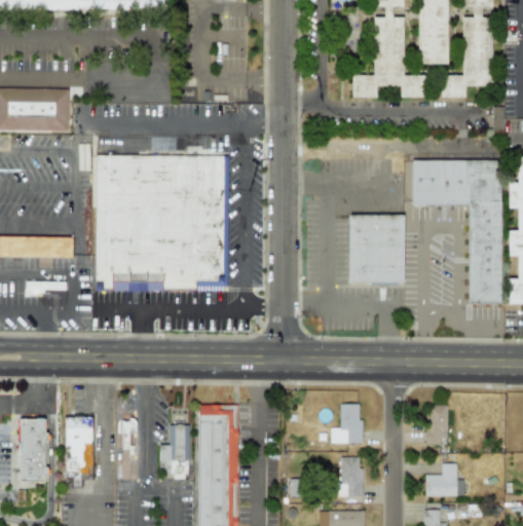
[(0,0),(0,9),(171,9),(171,0),(0,0)]
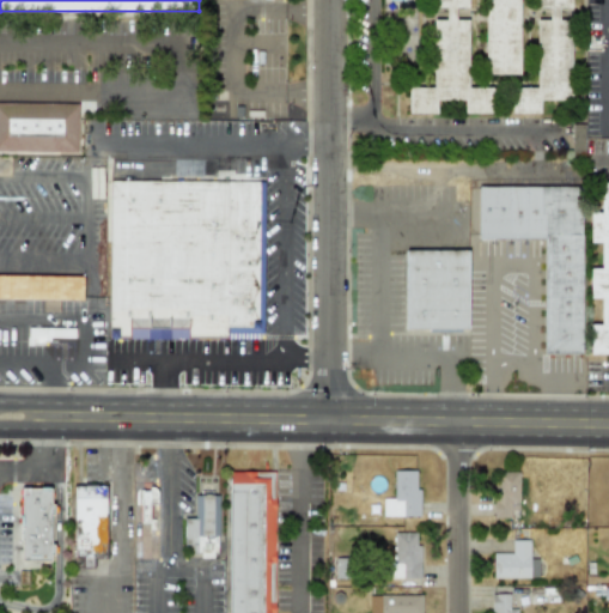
[(436,0),(437,6),(448,6),(448,19),(434,19),(436,86),(410,86),(410,113),(439,113),(439,99),(467,99),(467,113),(494,113),(494,86),(470,87),(470,19),(457,19),(457,7),(470,7),(470,0),(436,0)]
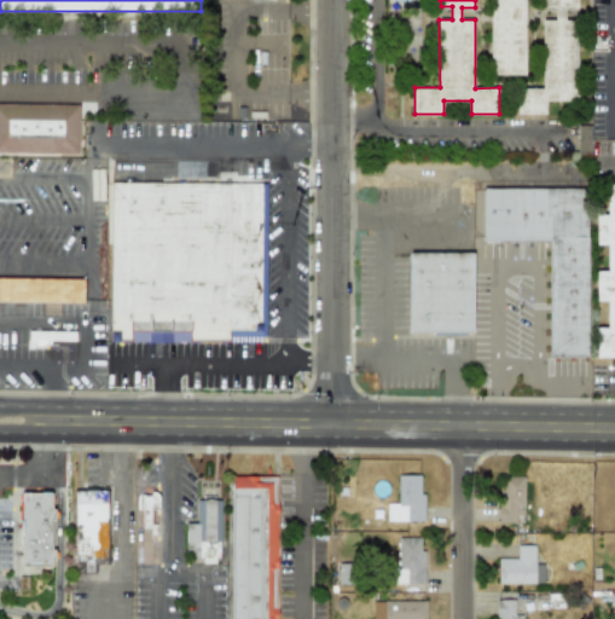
[(527,75),(527,0),(492,0),(492,74),(527,75)]
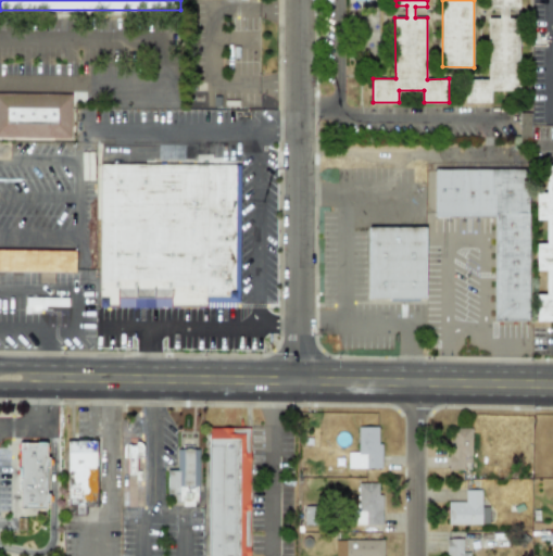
[(520,90),(520,17),(510,17),(510,7),(520,7),(520,0),(489,0),(489,7),(501,7),(501,17),(489,17),(489,79),(467,79),(467,103),(492,102),(492,90),(520,90)]
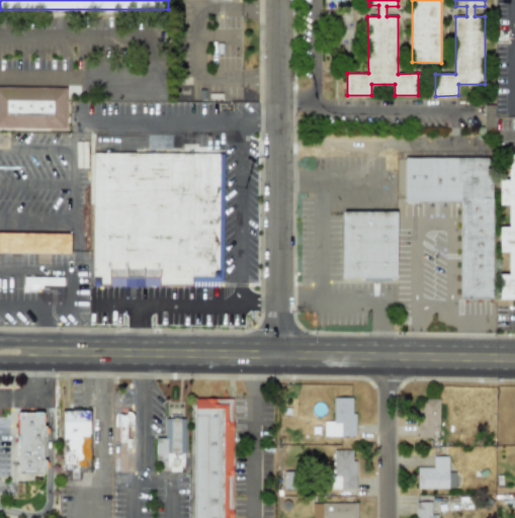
[(0,86),(0,127),(68,128),(68,87),(0,86)]
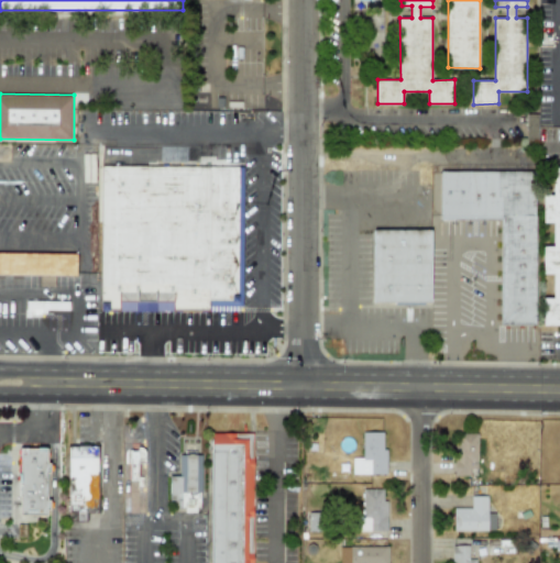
[(528,140),(538,140),(539,116),(529,114),(528,140)]
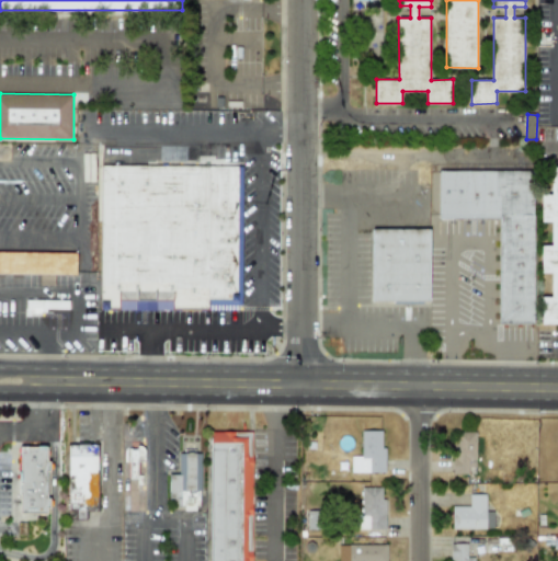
[(103,165),(102,309),(245,310),(246,167),(103,165)]
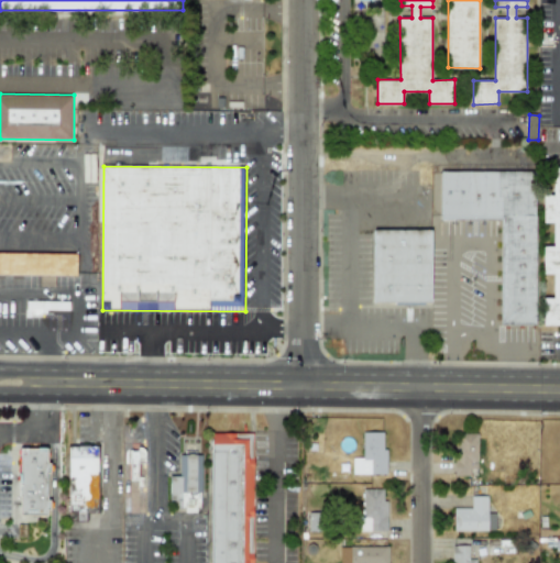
[(559,167),(556,168),(556,196),(545,196),(545,223),(555,223),(555,246),(545,246),(545,274),(555,274),(555,298),(545,298),(545,326),(559,326),(559,167)]
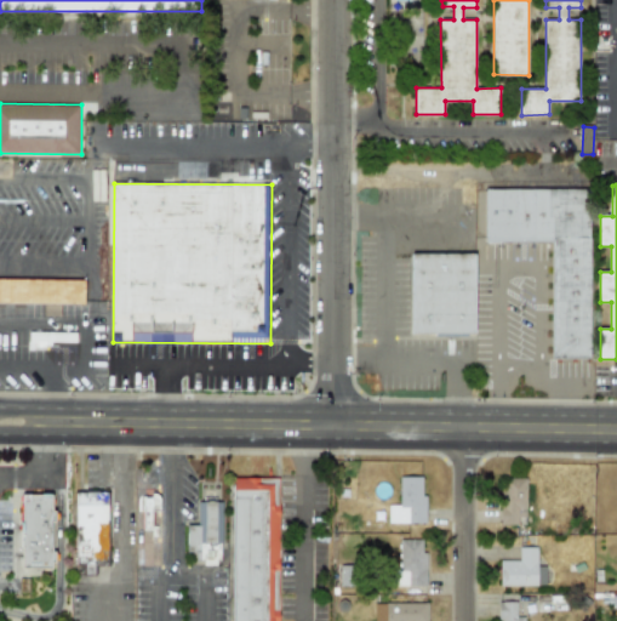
[(487,189),(487,243),(554,243),(554,357),(592,357),(592,189),(487,189)]
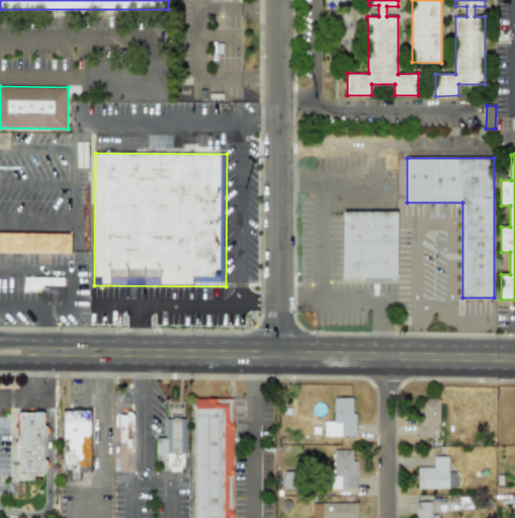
[(345,211),(346,278),(399,278),(399,210),(345,211)]
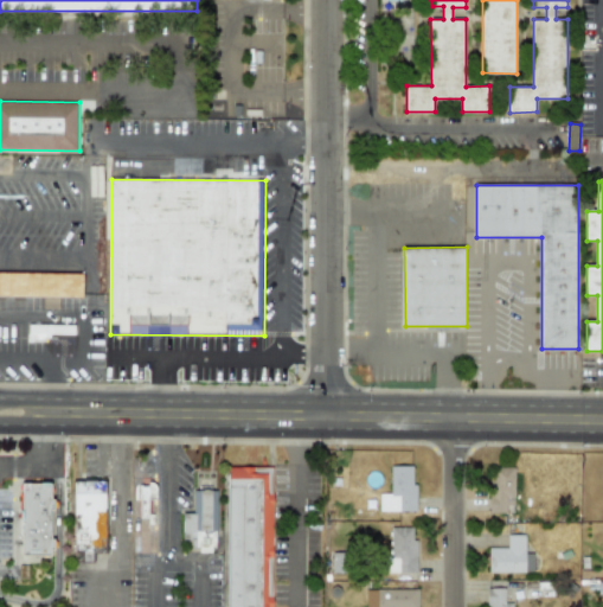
[(0,294),(46,295),(46,308),(61,308),(62,298),(85,298),(87,270),(0,269),(0,294)]
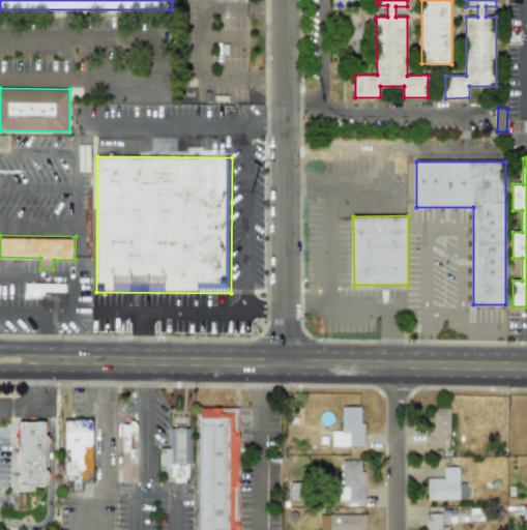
[(66,292),(66,284),(27,284),(27,292),(66,292)]
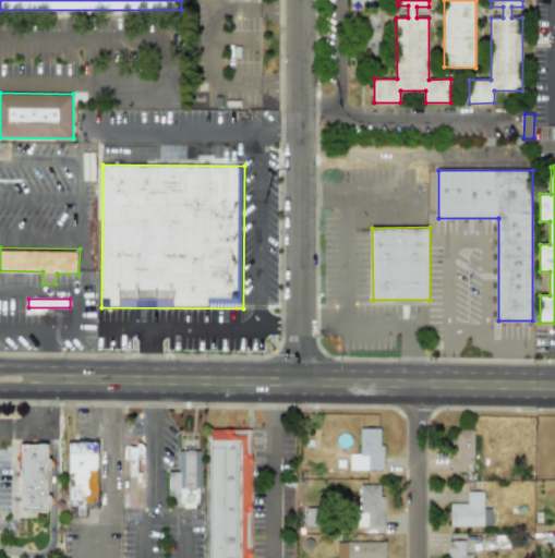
[(212,557),(212,428),(254,428),(254,557),(212,557)]
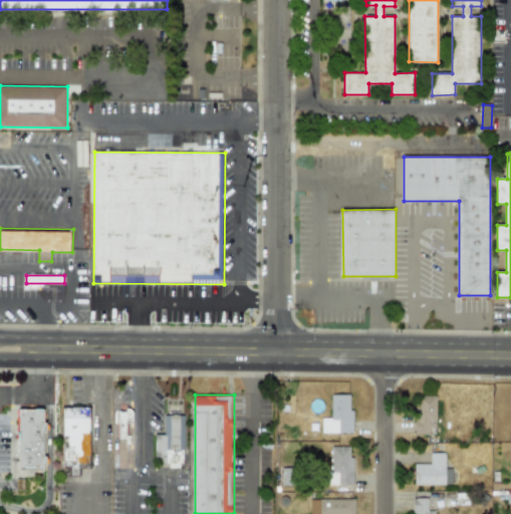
[(324,433),(354,433),(353,395),(332,395),(333,418),(324,419),(324,433)]
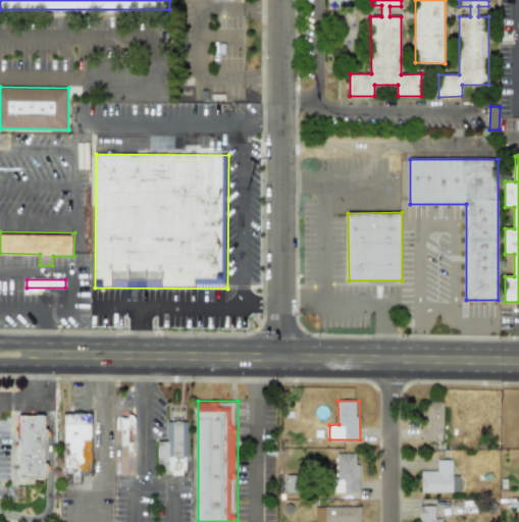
[(446,403),(424,402),(423,438),(445,439),(446,403)]
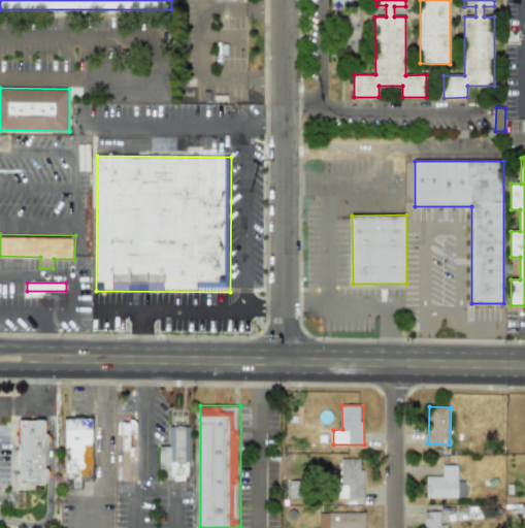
[(67,419),(94,419),(94,481),(85,481),(85,489),(75,489),(75,480),(67,480),(67,419)]
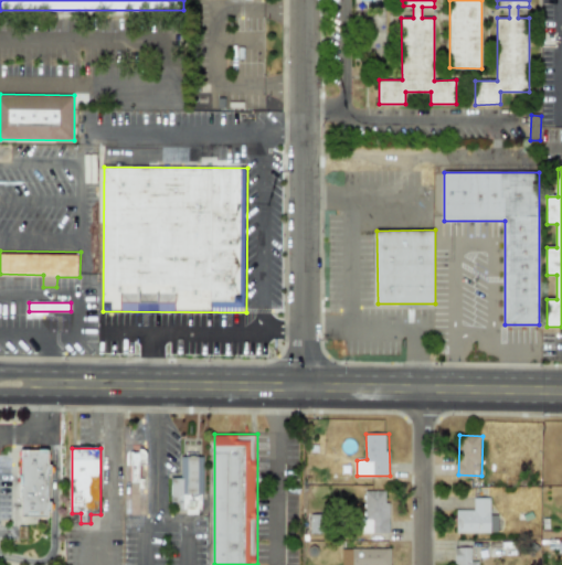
[(131,454),(141,454),(141,449),(145,449),(147,451),(148,452),(148,464),(140,464),(141,479),(146,479),(146,488),(141,488),(141,481),(135,480),(135,462),(131,462),(131,454)]
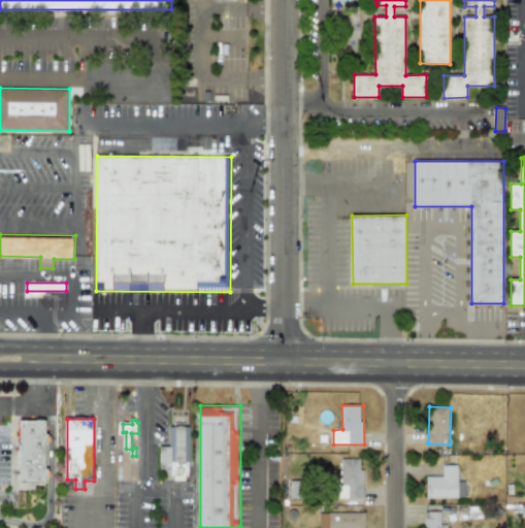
[(21,421),(21,483),(46,483),(46,421),(21,421)]
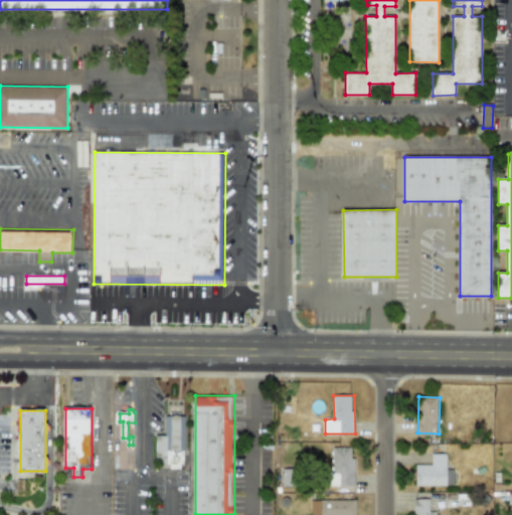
[(166,415),(188,415),(189,450),(185,450),(185,468),(171,469),(171,465),(165,465),(165,457),(157,457),(156,435),(166,435),(166,415)]
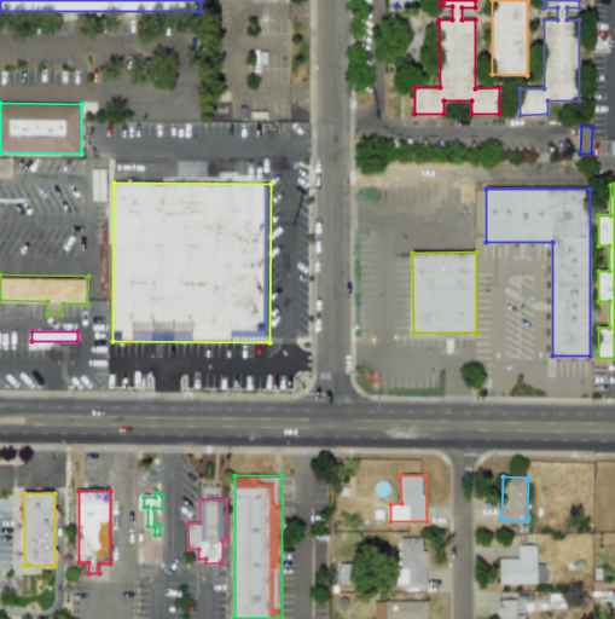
[(424,538),(399,538),(399,584),(428,584),(428,550),(424,550),(424,538)]
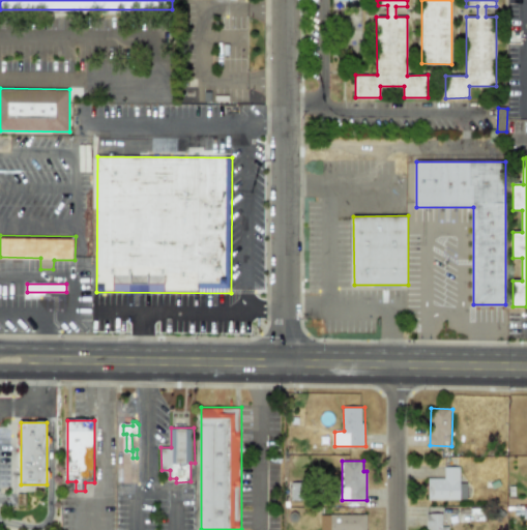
[(429,478),(430,500),(469,499),(468,483),(462,483),(461,467),(445,467),(445,478),(429,478)]
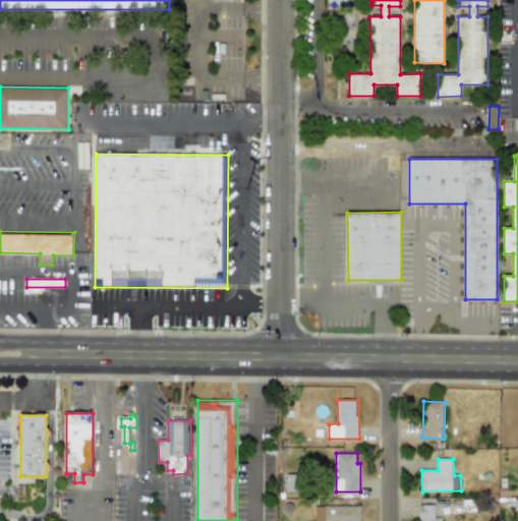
[(421,520),(442,520),(443,517),(436,517),(437,505),(422,505),(421,520)]
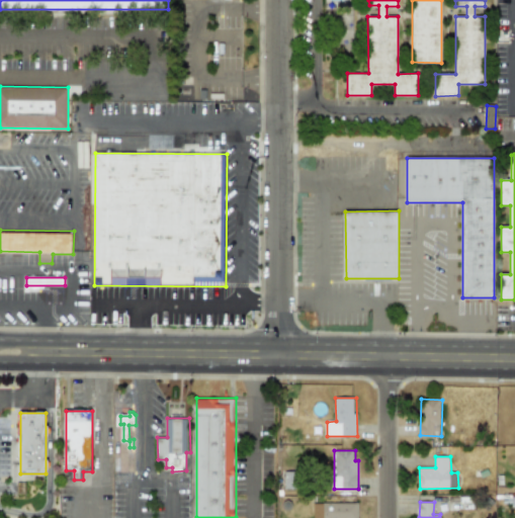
[(359,517),(359,503),(325,503),(324,517),(359,517)]
